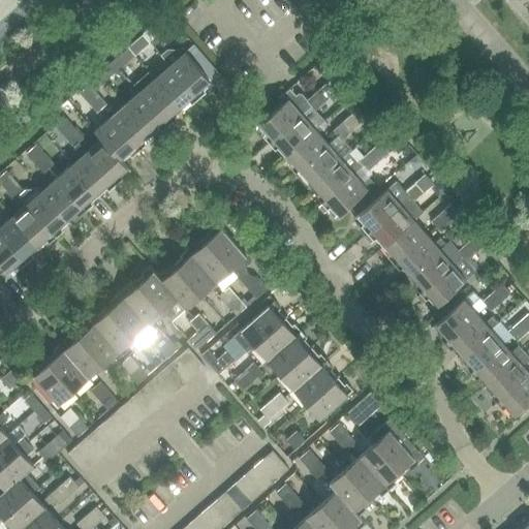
[(143,35),(128,47),(136,56),(150,43),(143,35)]
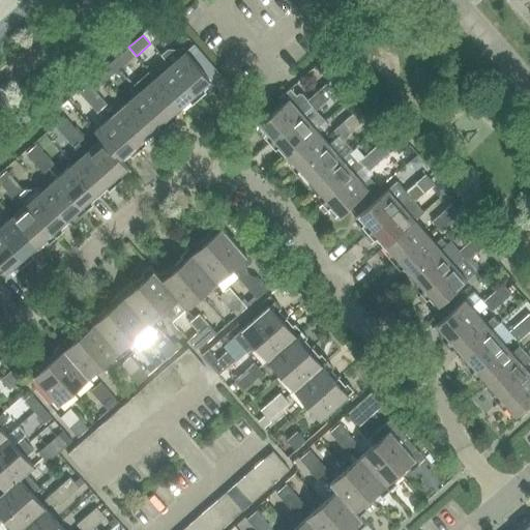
[(115,63),(119,68),(136,55),(128,47),(113,61),(115,63)]
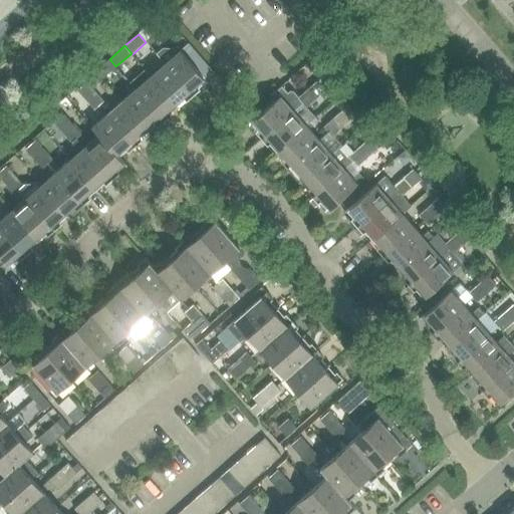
[(162,50),(157,54),(165,63),(193,95),(200,89),(198,87),(206,80),(180,50),(178,52),(174,48),(164,48),(162,50)]
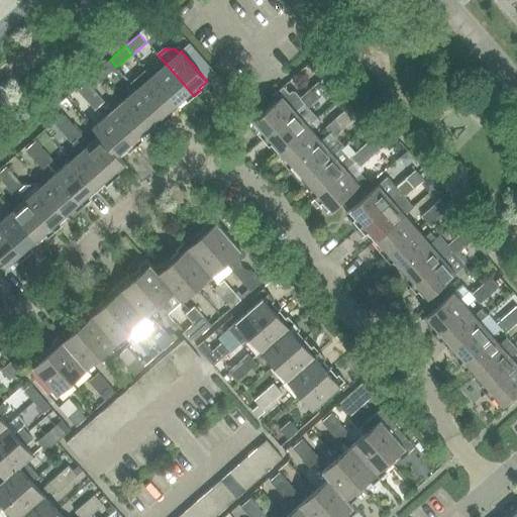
[(102,80),(116,67),(112,62),(110,60),(95,72),(102,80)]
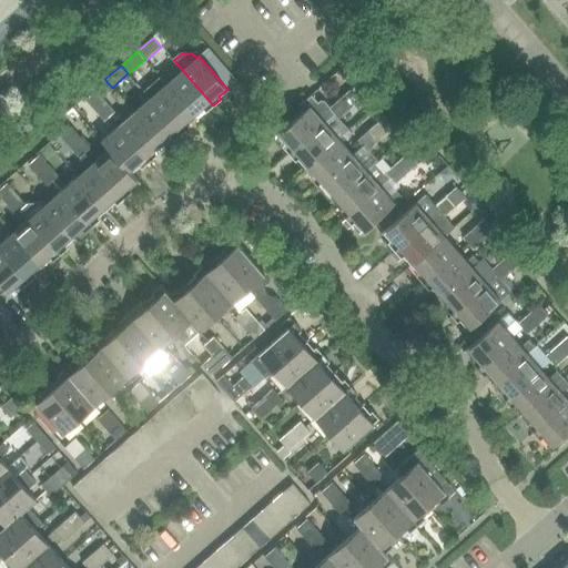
[(182,70),(166,84),(195,118),(198,120),(213,105),(182,70)]
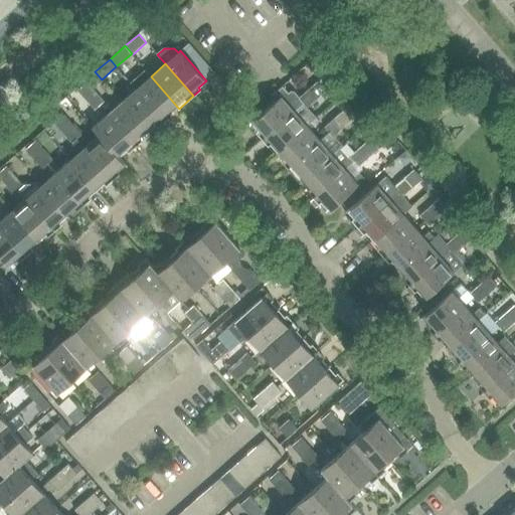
[(125,66),(115,74),(124,84),(133,75),(125,66)]
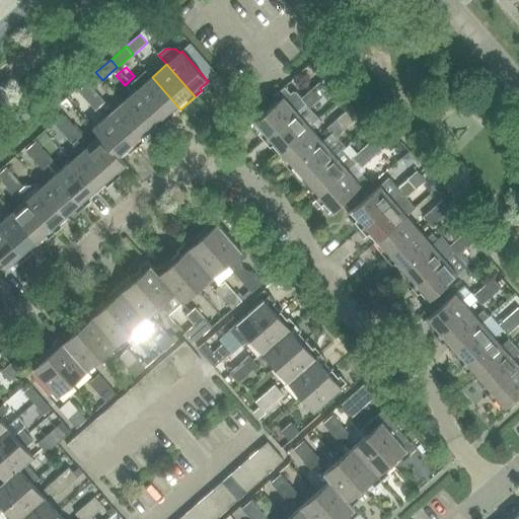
[(152,77),(137,90),(165,122),(172,116),(170,114),(178,107),(152,77)]
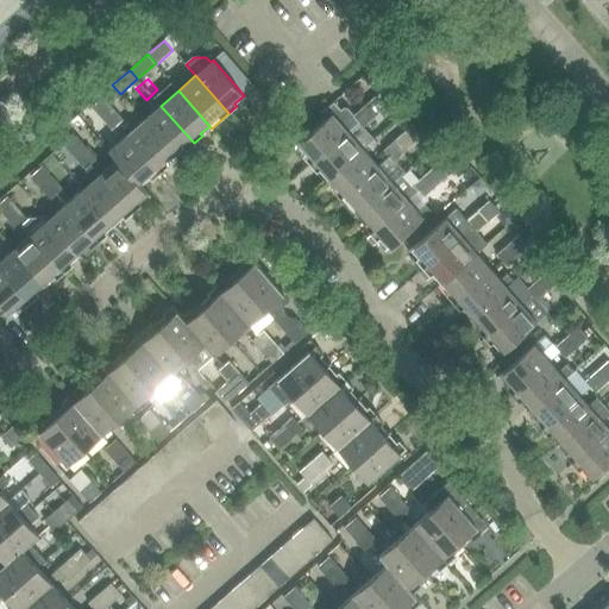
[(376,96),(364,106),(375,118),(385,107),(376,96)]
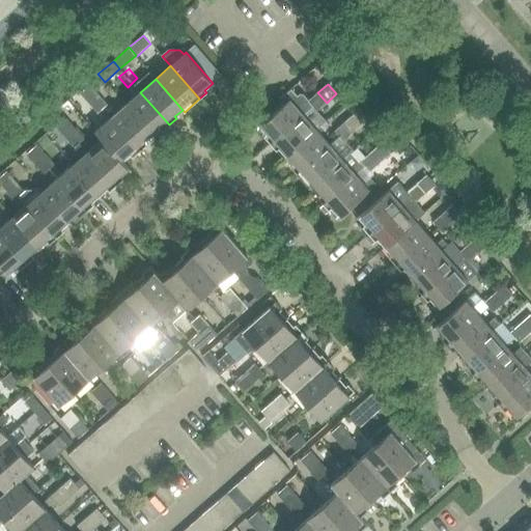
[(80,93),(88,104),(99,94),(90,85),(80,93)]
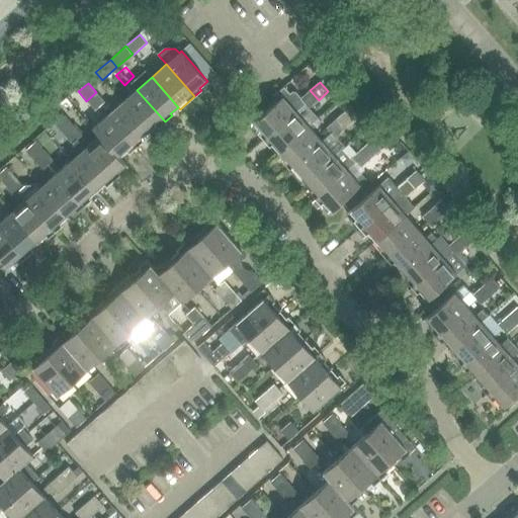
[(137,90),(122,102),(149,133),(157,125),(159,127),(165,121),(137,90)]
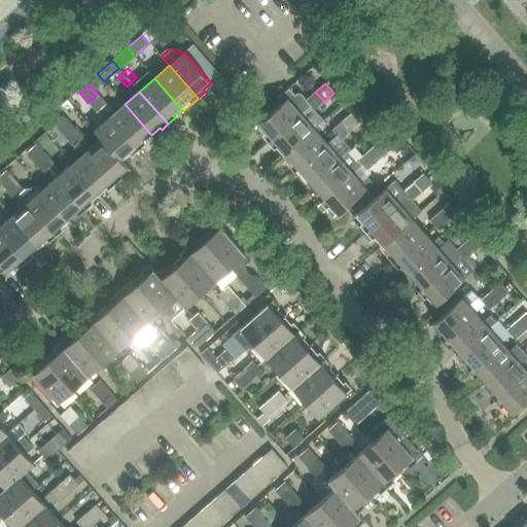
[(324,102),(315,92),(306,100),(310,105),(314,110),(324,102)]
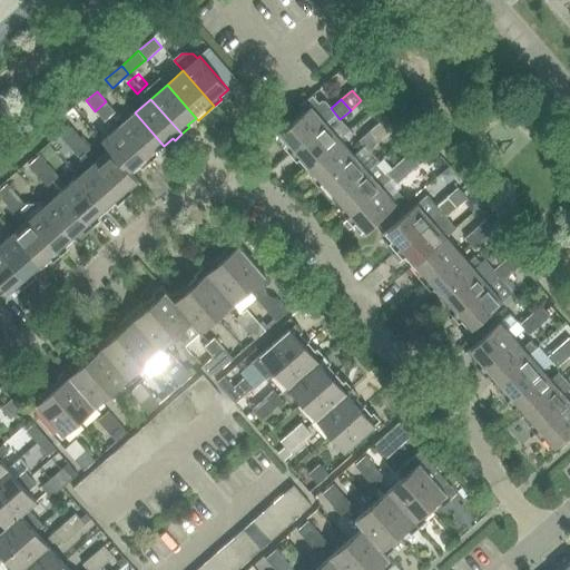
[(298,117),(275,137),(290,154),(325,123),(335,114),(331,108),(328,107),(330,106),(325,100),(322,100),(313,108),(311,106),(306,110),(298,117)]
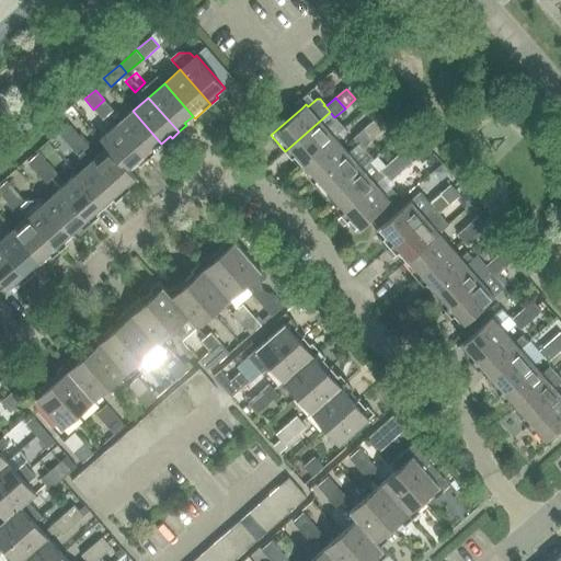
[(104,100),(93,110),(103,119),(113,111),(104,100)]
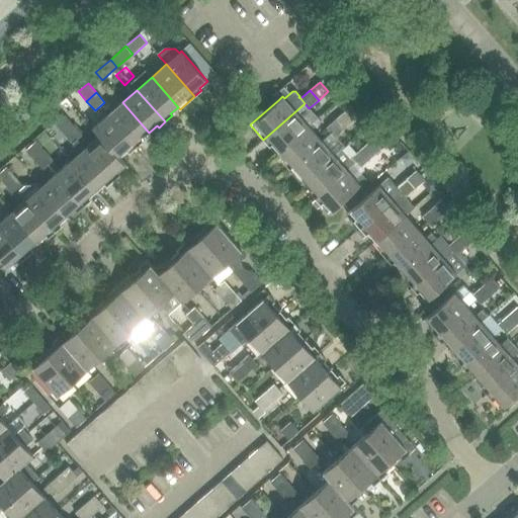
[(122,102),(107,115),(136,148),(151,135),(149,133),(122,102)]
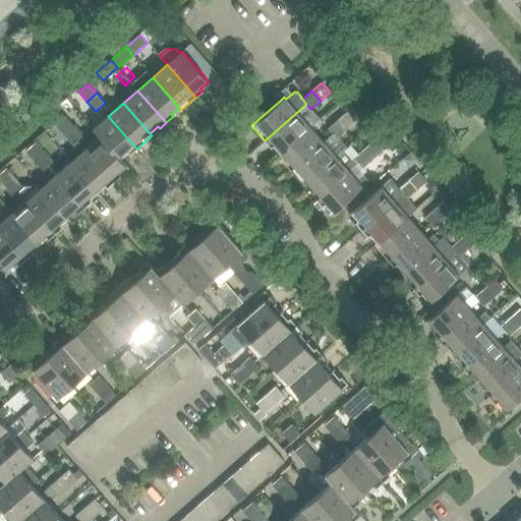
[(297,112),(265,140),(278,156),(310,127),(320,119),(310,109),(306,104),(297,112)]
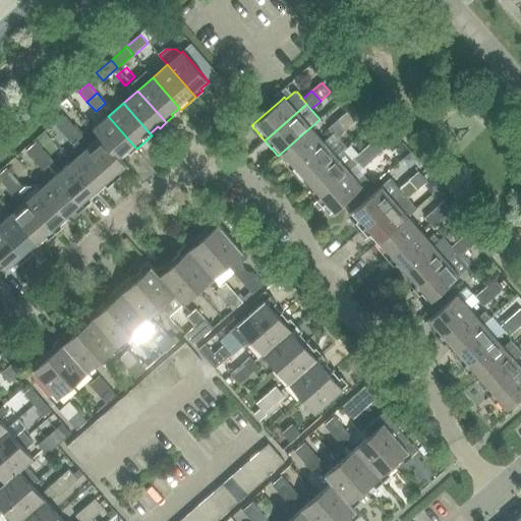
[(347,112),(338,120),(346,130),(356,121),(347,112)]
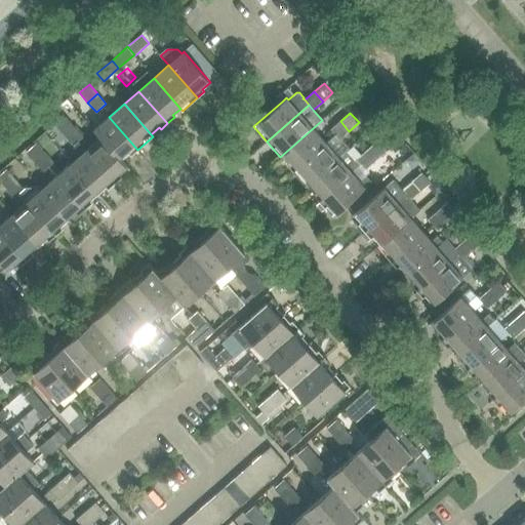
[(56,126),(65,135),(75,127),(66,117),(56,126)]
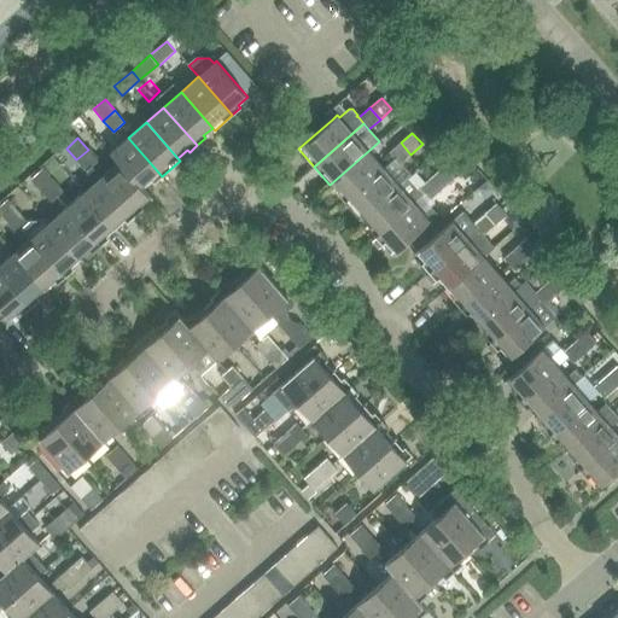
[(128,138),(110,153),(118,162),(143,188),(152,180),(153,184),(162,176),(128,138)]
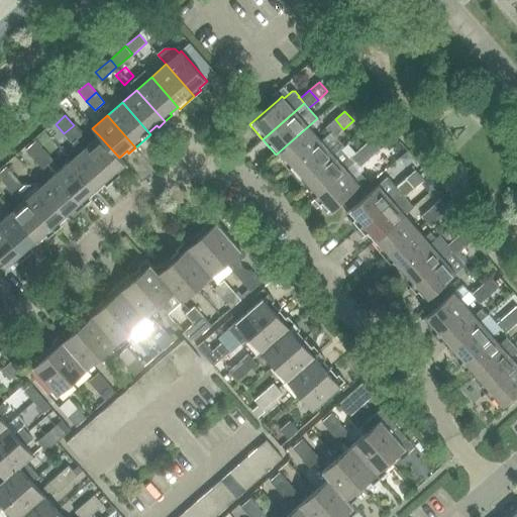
[(343,129),(335,119),(325,128),(334,137),(343,129)]
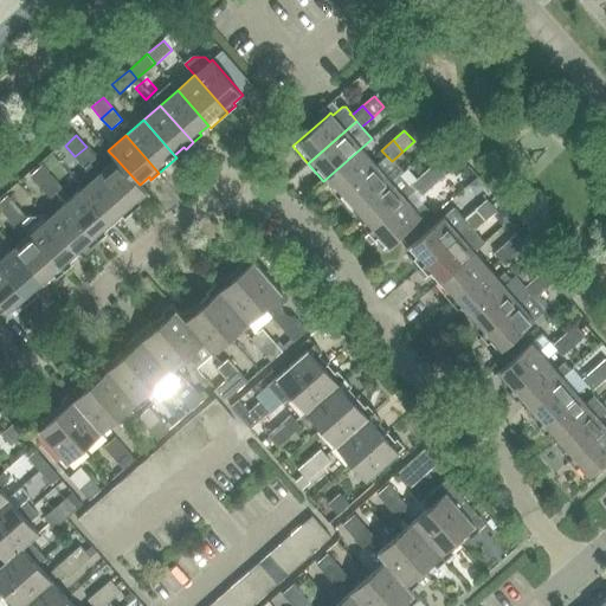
[(86,147),(75,156),(84,168),(96,159),(86,147)]
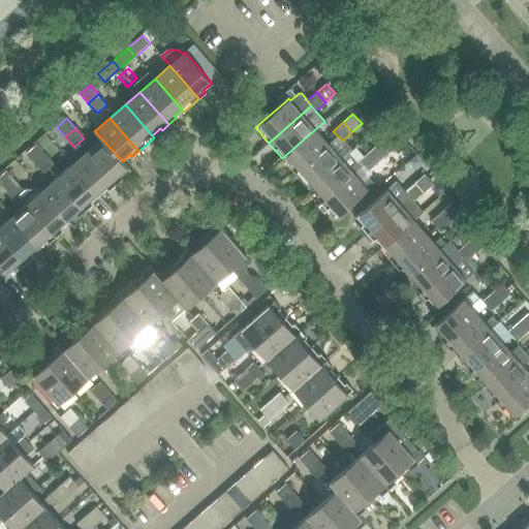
[(282,158),(296,173),(329,144),(315,129),(282,158)]
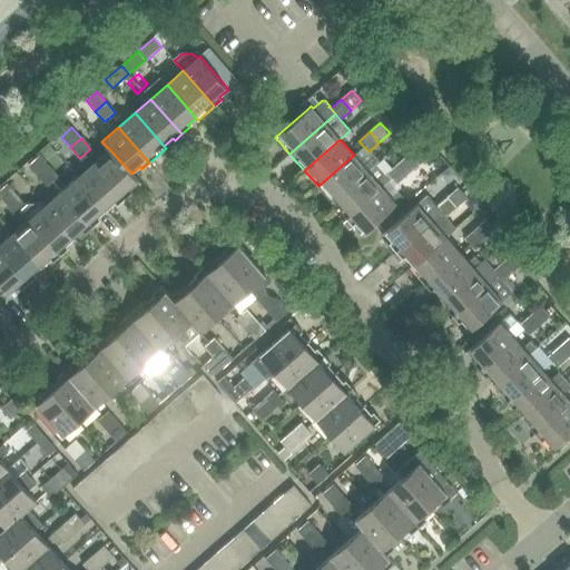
[(109,149),(94,164),(125,199),(133,192),(131,189),(139,183),(134,176),(131,174),(109,149)]
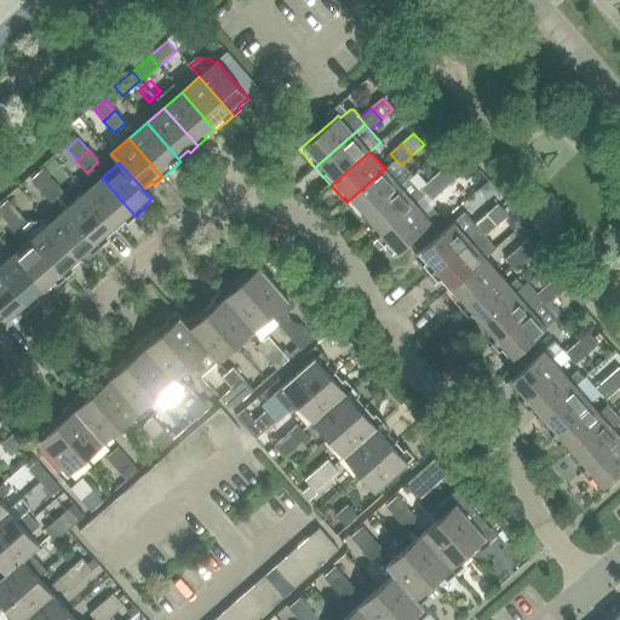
[(91,178),(79,188),(84,193),(116,230),(126,222),(127,223),(136,217),(102,178),(92,167),(86,172),(91,178)]
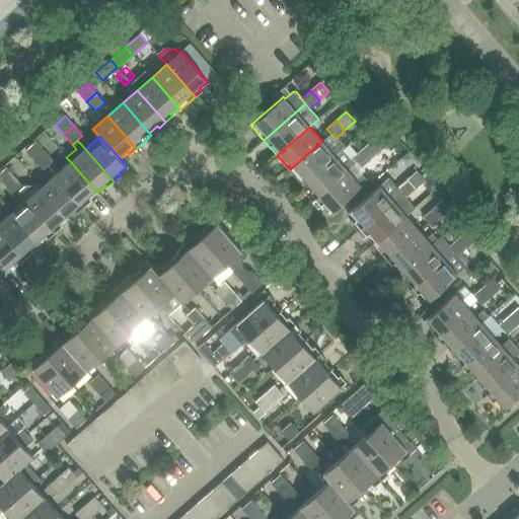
[(290,169),(302,184),(335,156),(322,141),(290,169)]
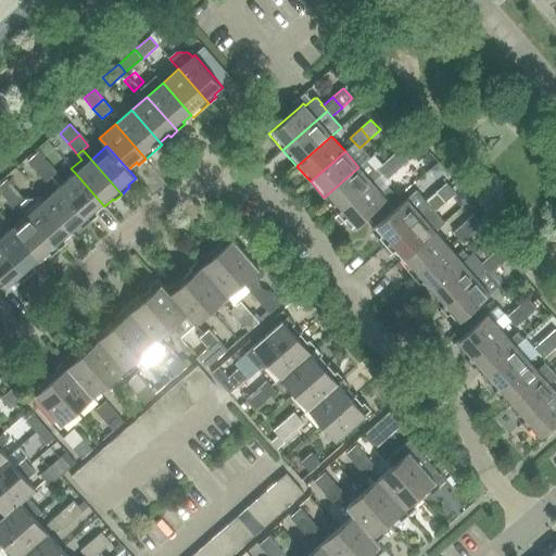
[(397,151),(388,160),(397,171),(407,161),(397,151)]
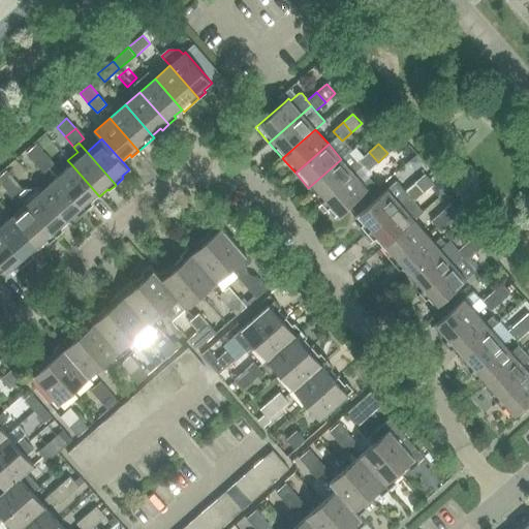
[(27,153),(35,163),(45,154),(36,145),(27,153)]
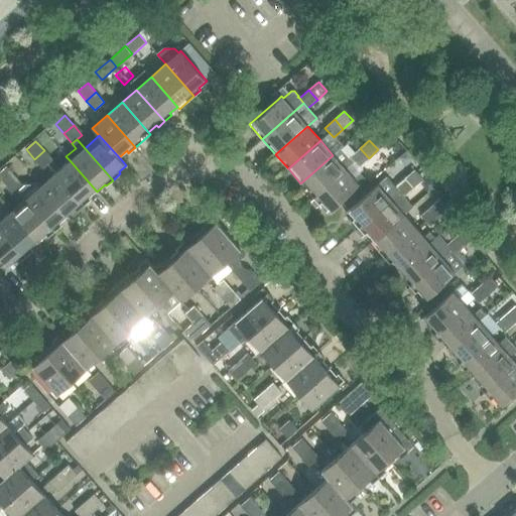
[(333,155),(300,183),(313,198),(346,169),(355,161),(351,156),(349,158),(341,148),(333,155)]
